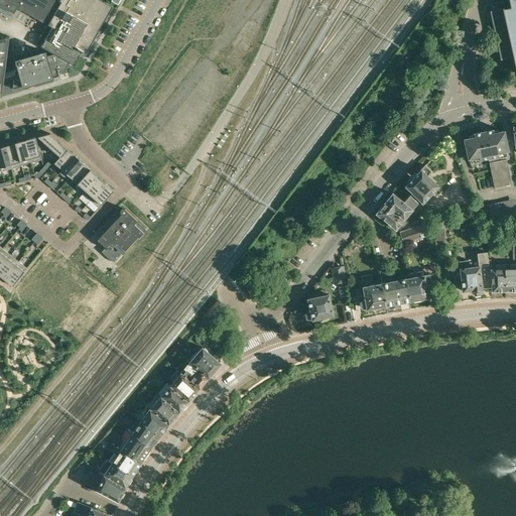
[(0,0),(0,5),(13,13),(17,6),(49,25),(53,27),(42,46),(54,53),(71,61),(76,65),(83,51),(84,51),(85,51),(87,52),(114,6),(103,0),(0,0)]
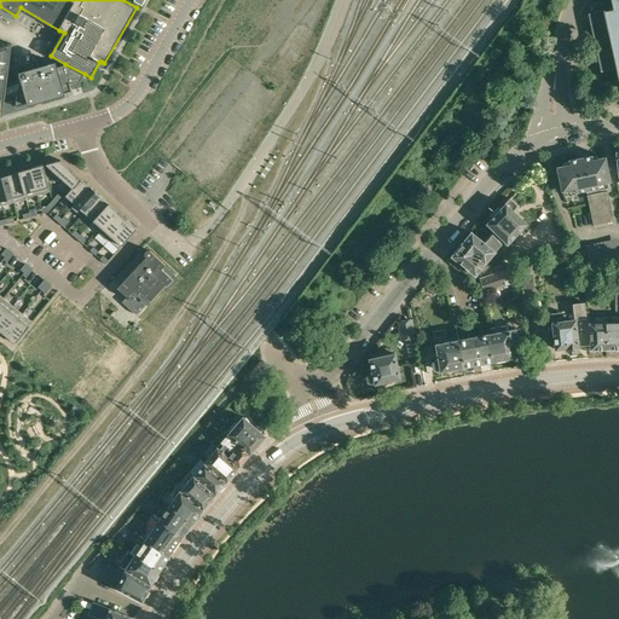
[(589,4),(589,5),(590,13),(588,13),(601,71),(615,68),(618,85),(618,0),(602,0),(603,0),(589,4)]
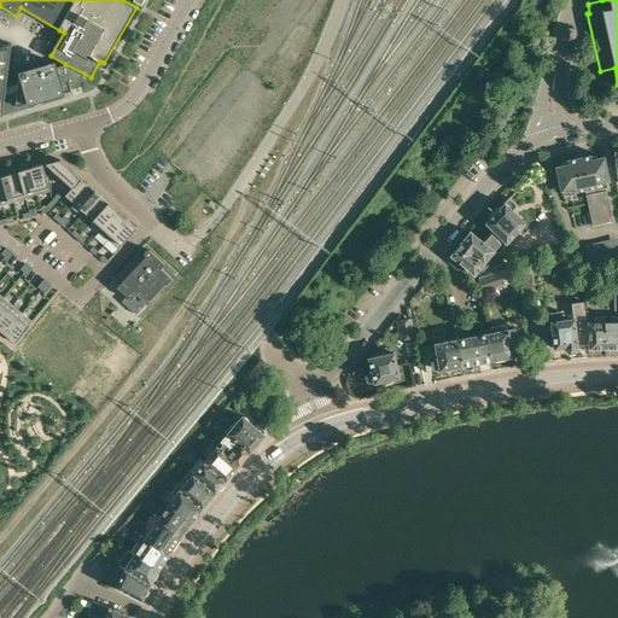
[(11,44),(0,46),(0,115),(1,115),(4,94),(5,88),(11,44)]
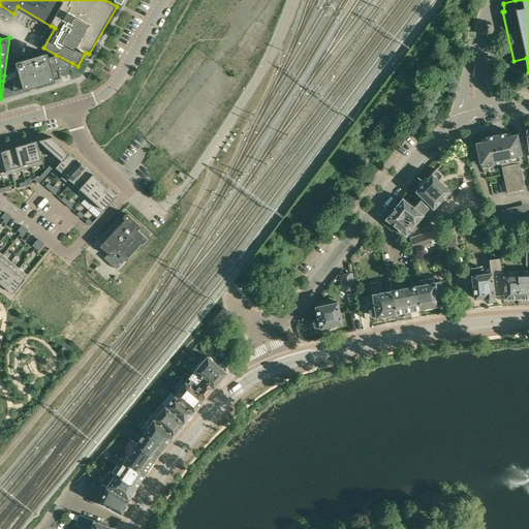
[(72,63),(56,55),(55,55),(49,57),(48,53),(17,62),(14,71),(4,75),(3,81),(14,76),(12,91),(55,79),(54,74),(57,73),(67,71),(72,63)]
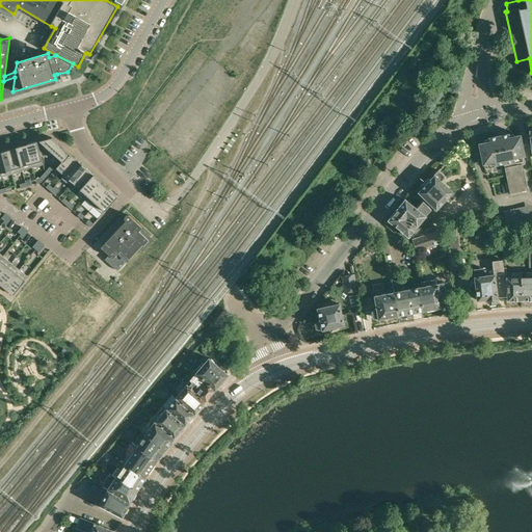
[(489,141),(478,143),(482,163),(494,161),(494,164),(503,162),(510,193),(528,190),(523,164),(525,164),(520,135),(508,137),(508,134),(488,138),(489,141)]
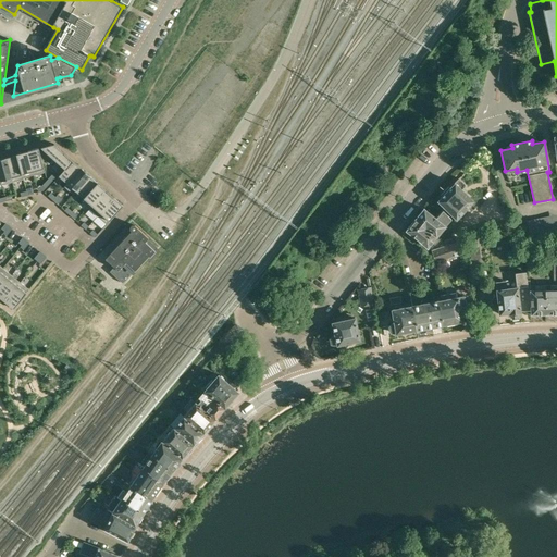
[(53,144),(40,147),(64,169),(65,170),(73,161),(53,144)]
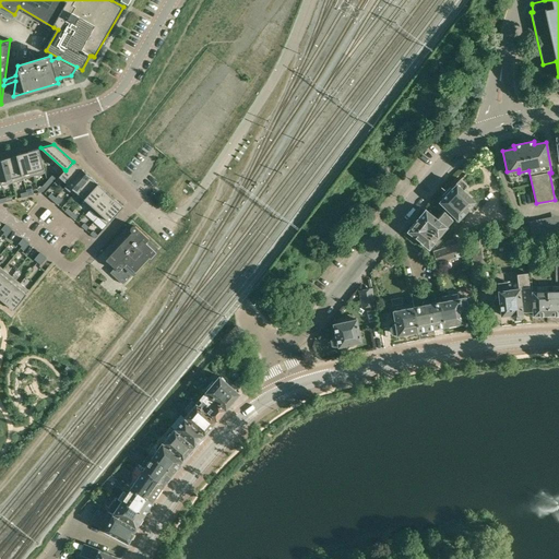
[(38,149),(27,152),(34,176),(45,173),(38,149)]
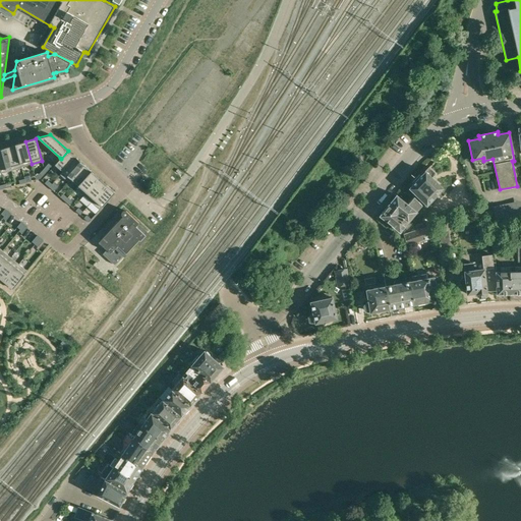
[(25,141),(14,145),(15,146),(15,145),(21,167),(21,166),(32,164),(25,141)]
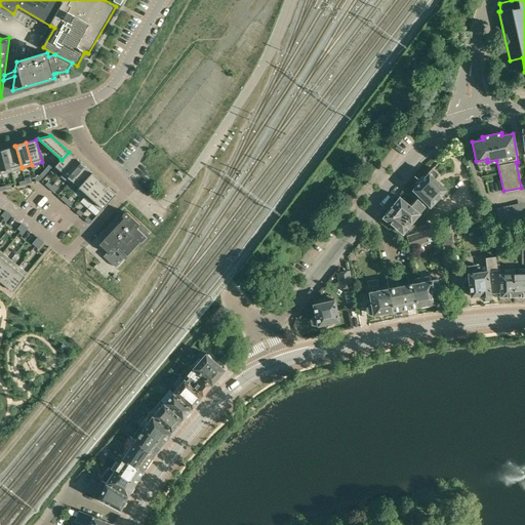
[(15,147),(5,149),(11,171),(23,168),(22,167),(22,168),(15,146),(15,147)]
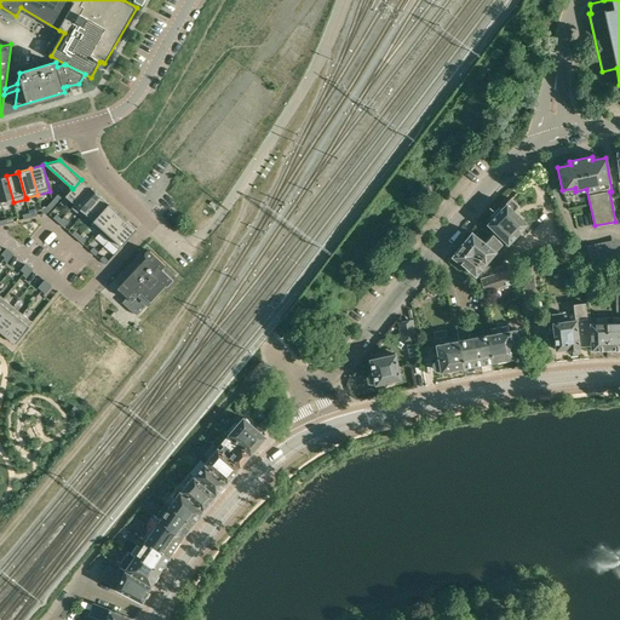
[(6,176),(0,177),(0,199),(0,201),(1,206),(13,202),(6,176)]
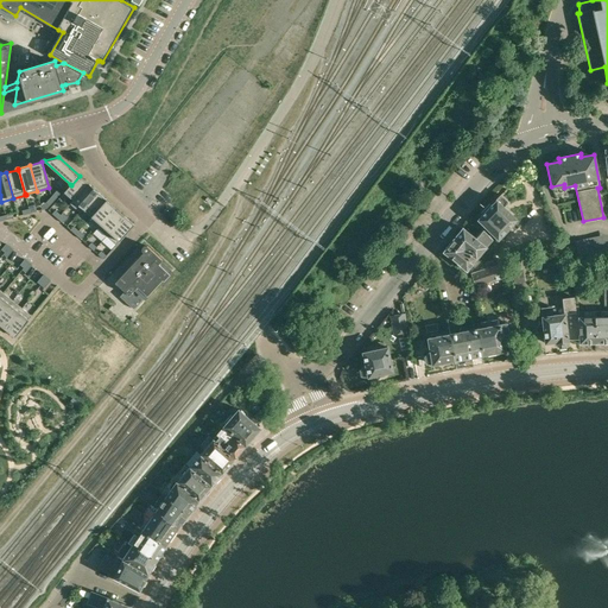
[(70,184),(64,192),(73,201),(74,201),(88,183),(80,176),(71,185),(70,184)]
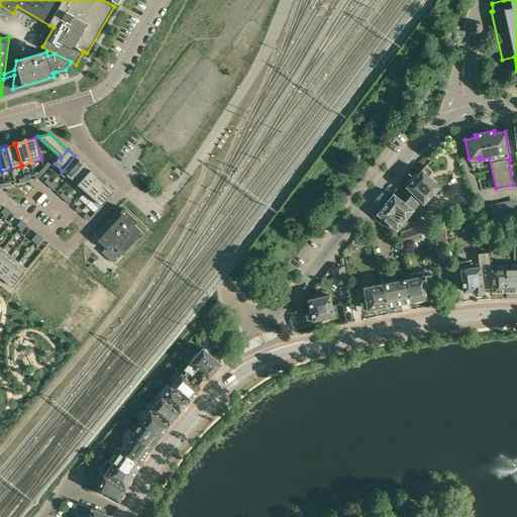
[(62,171),(60,173),(66,179),(68,181),(71,178),(70,178),(83,163),(75,156),(63,171),(62,171)]
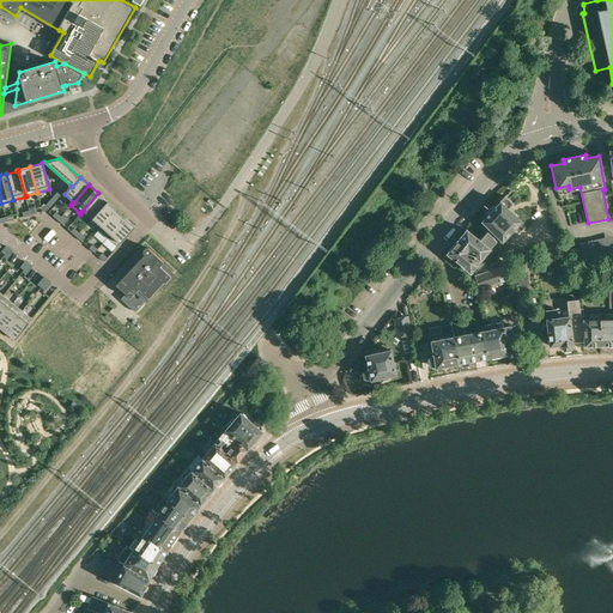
[(98,193),(83,211),(84,211),(91,218),(92,218),(108,201),(98,193)]
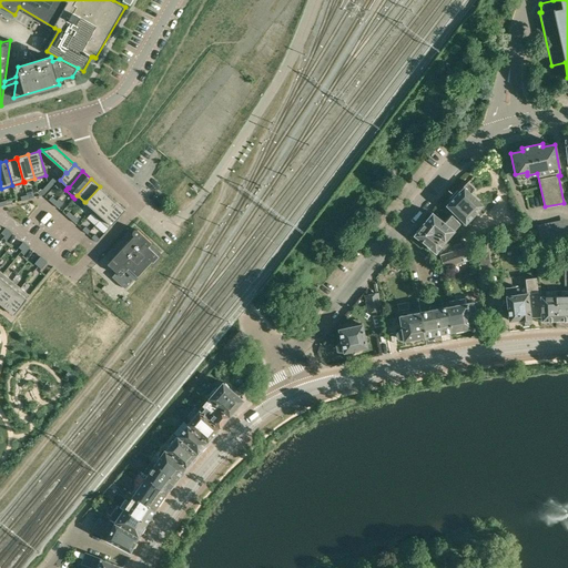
[(468,182),(446,205),(465,223),(483,204),(472,193),(476,189),(468,182)]
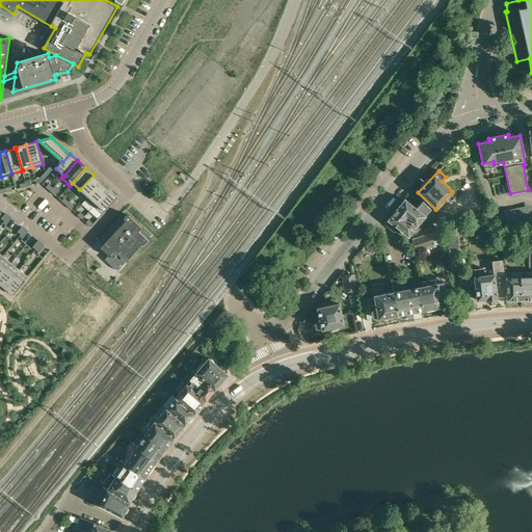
[(79,189),(77,192),(85,200),(101,182),(94,175),(80,189),(79,189)]
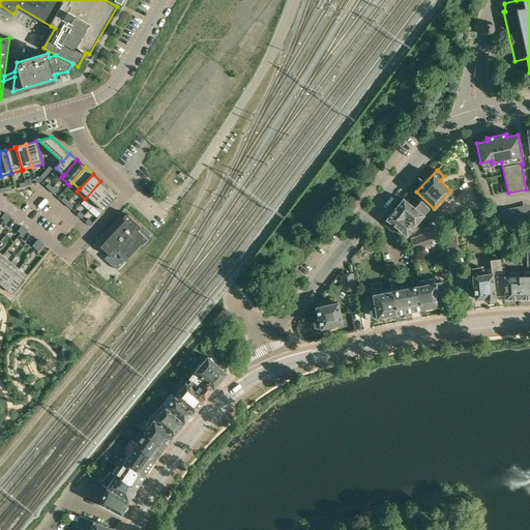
[(100,181),(85,199),(93,206),(109,188),(100,181)]
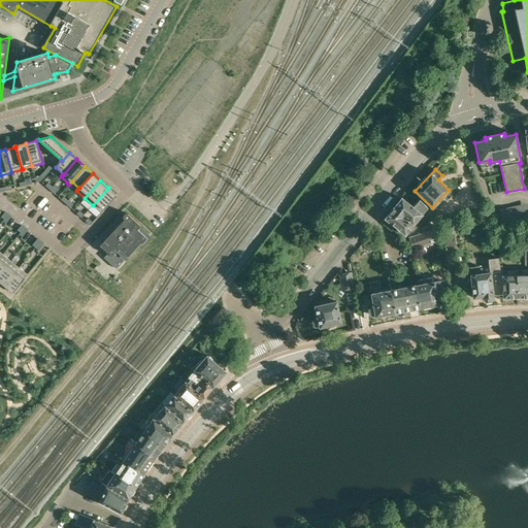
[(53,187),(50,190),(55,194),(59,189),(54,185),(53,187)]
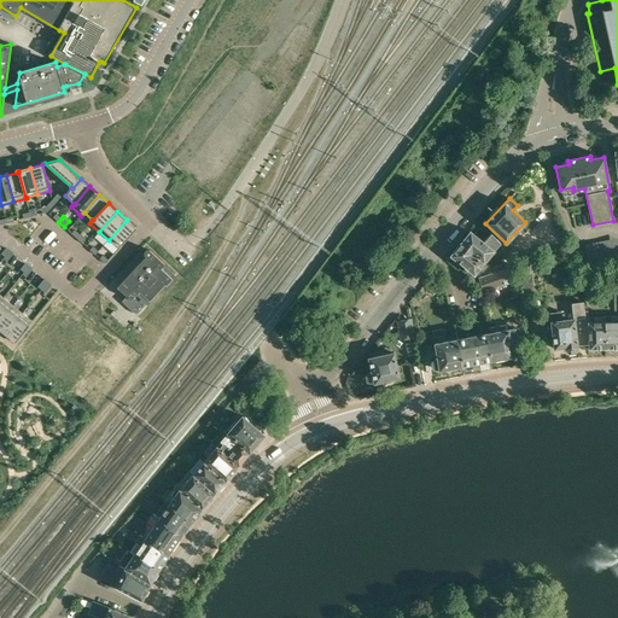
[(127,220),(109,240),(118,249),(136,228),(127,220)]
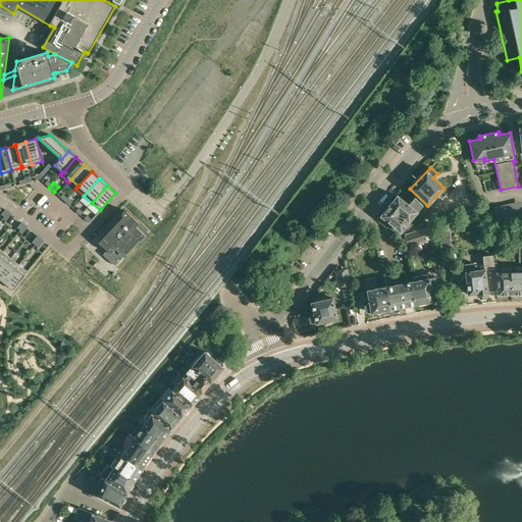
[(397,196),(388,206),(409,222),(422,205),(415,197),(409,205),(397,196)]
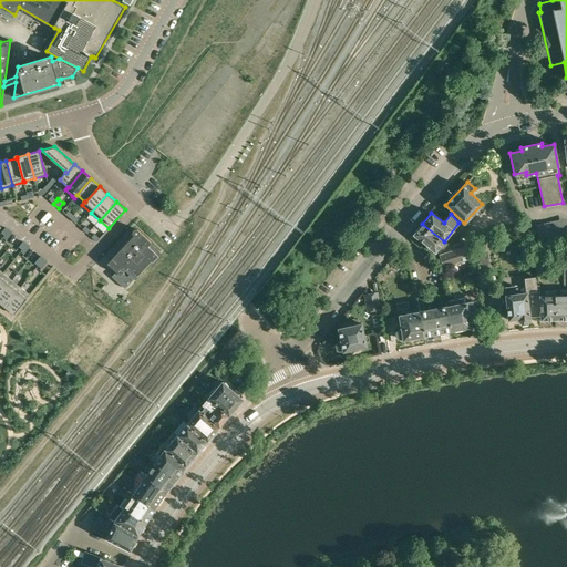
[(552,249),(562,247),(556,219),(546,222),(552,249)]
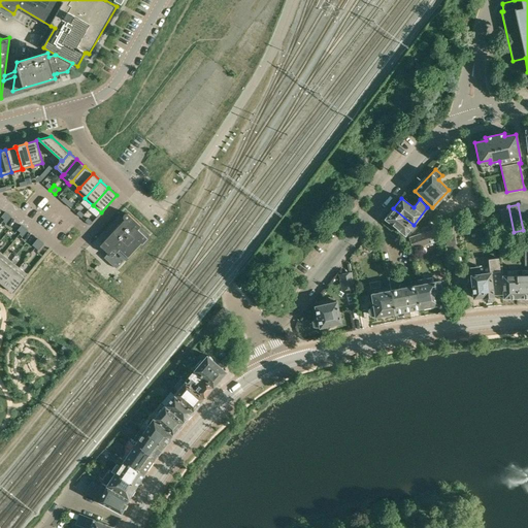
[(435,207),(431,211),(436,217),(429,222),(431,225),(440,222),(437,218),(440,215),(435,207)]
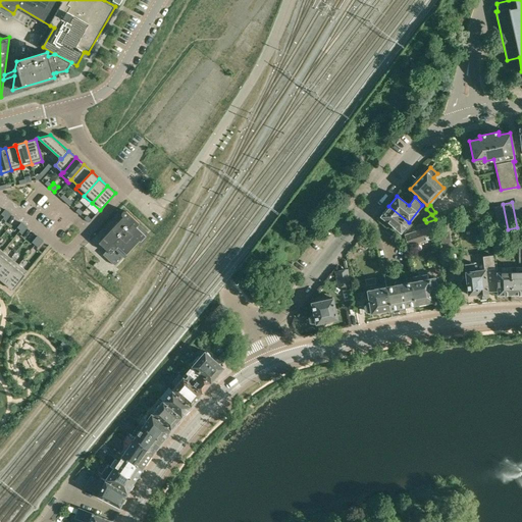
[(409,222),(388,206),(380,216),(401,232),(405,227),(407,229),(412,224),(409,222)]
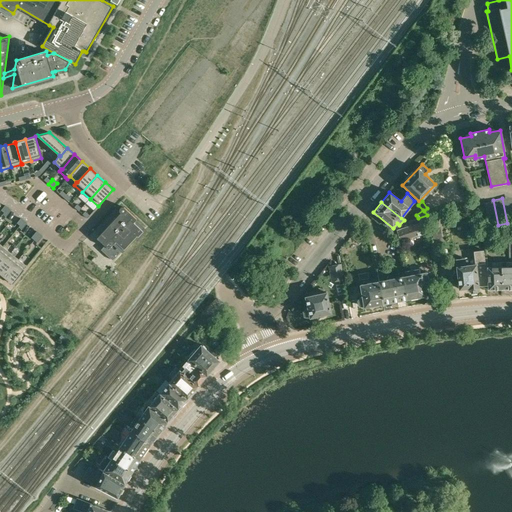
[(121,212),(97,237),(105,245),(102,249),(109,241),(108,240),(112,236),(113,237),(123,226),(120,224),(131,213),(125,207),(124,206),(122,206),(121,207),(120,208),(120,209),(120,210),(120,211),(121,212)]
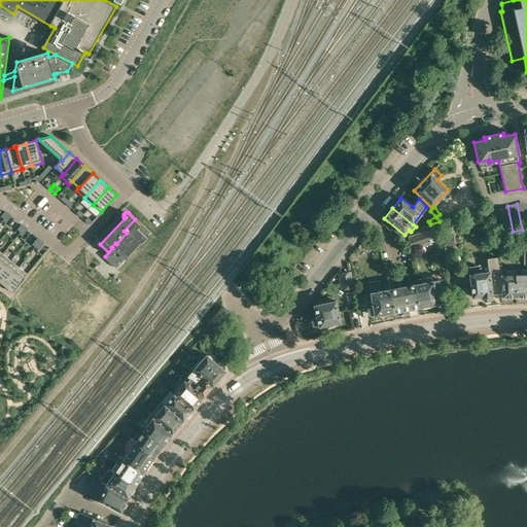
[(4,219),(2,220),(5,223),(11,216),(8,214),(4,219)]
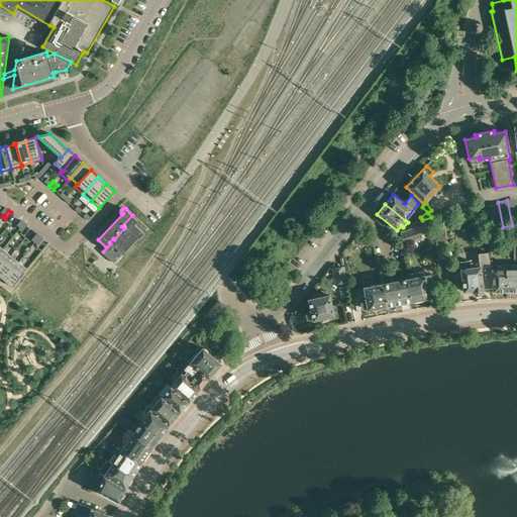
[(110,243),(103,251),(114,263),(145,230),(137,222),(138,221),(132,215),(121,226),(124,228),(114,239),(113,238),(109,242),(110,243)]
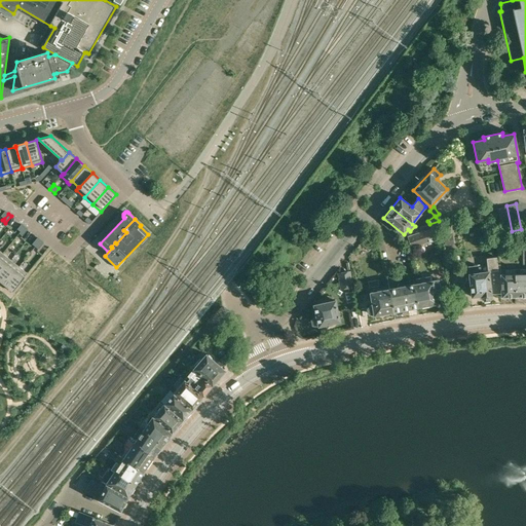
[(422,228),(423,231),(408,236),(411,248),(436,239),(433,228),(430,229),(429,225),(422,228)]
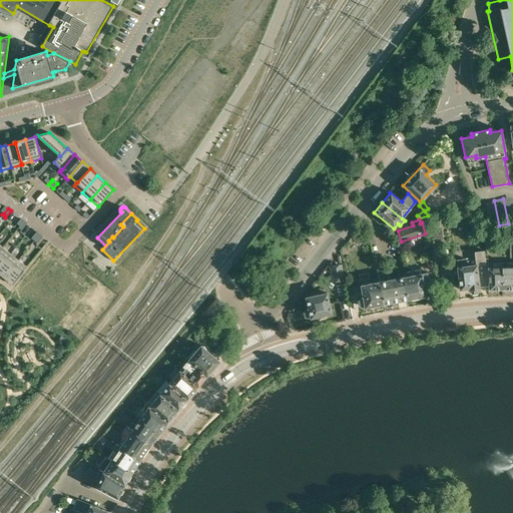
[(19,226),(18,227),(21,230),(27,223),(23,221),(19,226)]
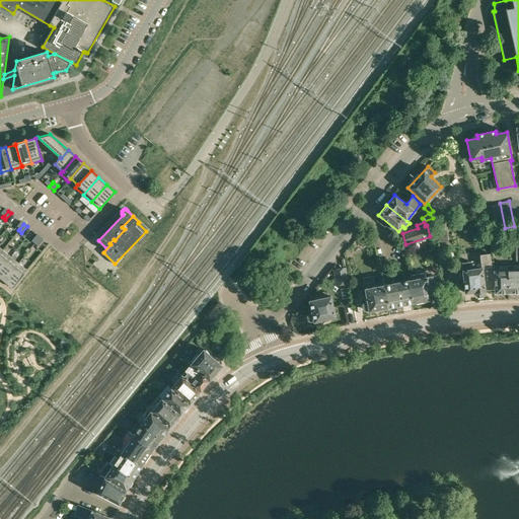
[(364,246),(373,236),(364,229),(356,239),(364,246)]
